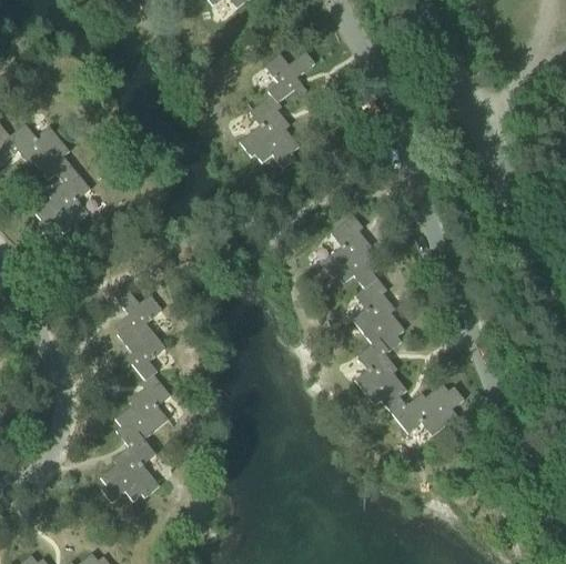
[(278,82),(270,89),(280,101),(295,89),(301,97),(307,91),(297,78),(315,63),(306,51),(290,64),(281,53),(264,67),(278,82)]
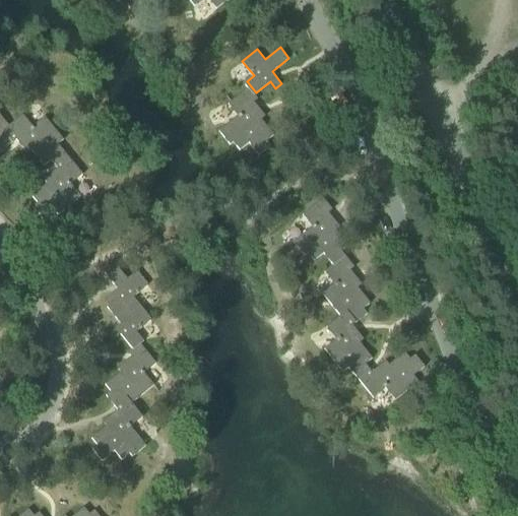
[(256,92),(247,81),(245,83),(248,86),(229,103),(238,115),(219,129),(231,143),(233,141),(240,149),(249,141),(259,154),(271,144),(267,139),(274,134),(261,118),(266,115),(255,101),(259,98),(256,92)]
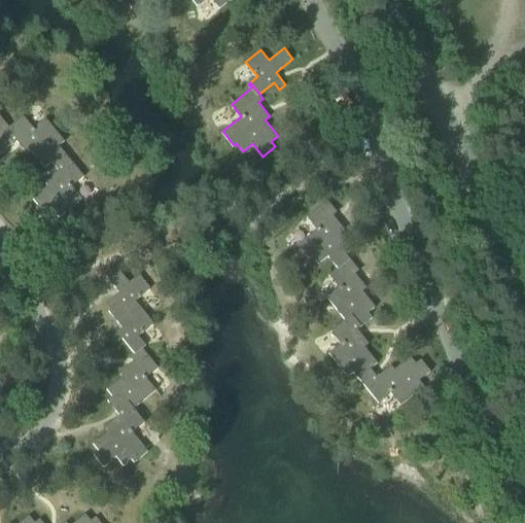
[(0,149),(2,152),(18,140),(7,128),(9,126),(0,112),(0,149)]
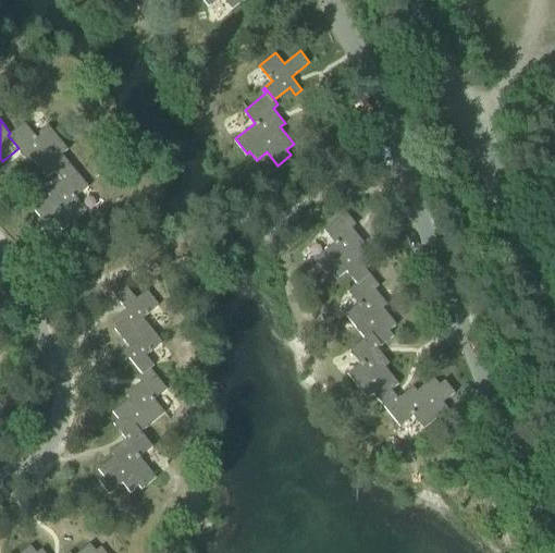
[(56,170),(59,173),(70,163),(62,154),(70,148),(48,123),(35,133),(25,121),(10,133),(8,135),(19,148),(31,162),(35,159),(48,175),(56,170)]
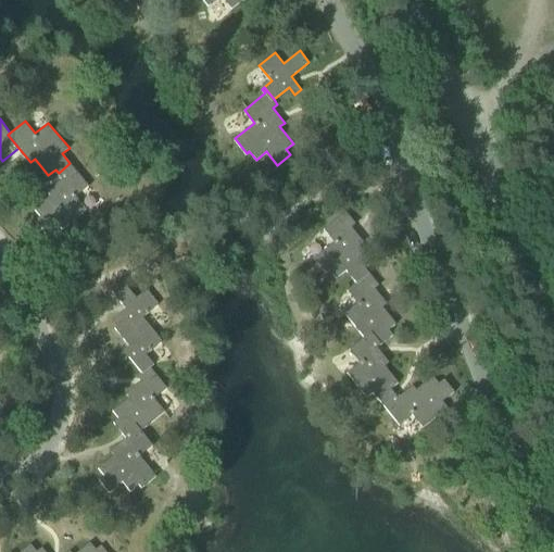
[(70,163),(59,173),(63,178),(48,190),(51,195),(35,208),(41,215),(36,220),(46,231),(58,223),(63,228),(87,209),(76,195),(88,185),(70,163)]
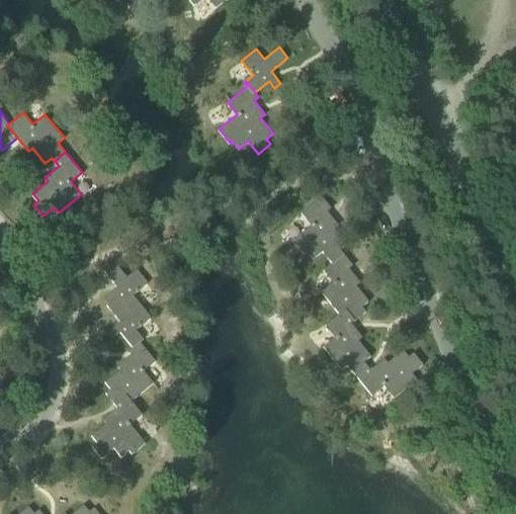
[(322,251),(332,263),(344,253),(341,249),(348,243),(335,228),(339,225),(328,210),(331,206),(322,195),(302,212),(311,225),(292,240),(304,254),(307,251),(313,258),(322,251)]
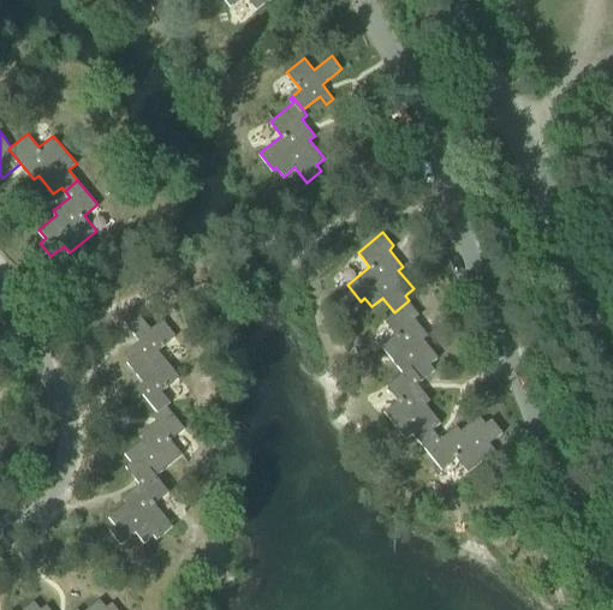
[(381,345),(403,371),(412,364),(423,378),(435,369),(430,363),(439,357),(424,338),(429,334),(415,317),(420,314),(409,300),(394,312),(384,320),(396,334),(381,345)]
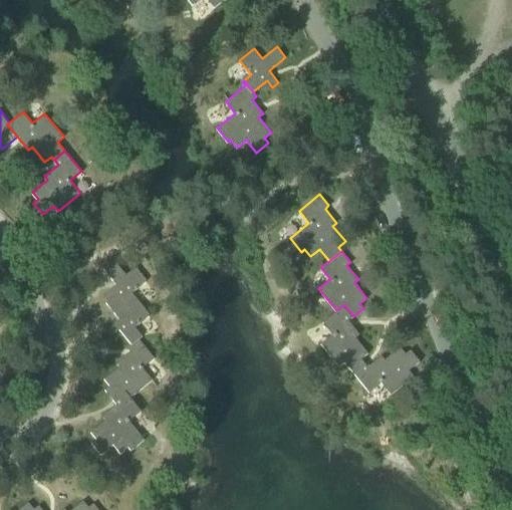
[(105,293),(109,299),(116,293),(131,309),(141,301),(133,291),(148,279),(137,266),(126,274),(114,259),(103,267),(116,284),(105,293)]
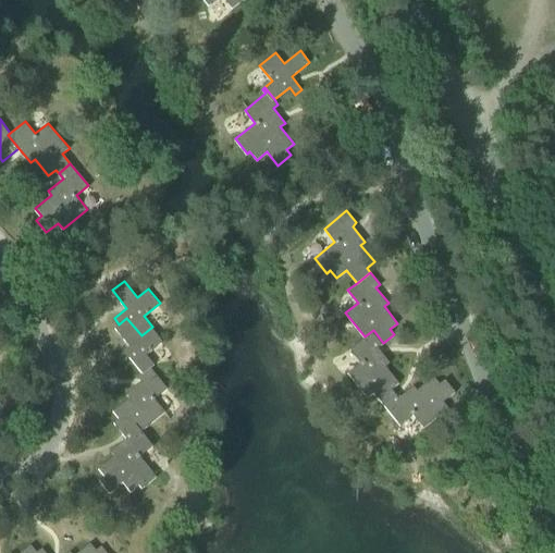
[(130,356),(143,372),(151,367),(155,365),(146,354),(163,341),(152,327),(142,335),(126,318),(119,324),(115,328),(130,345),(118,356),(123,363),(130,356)]
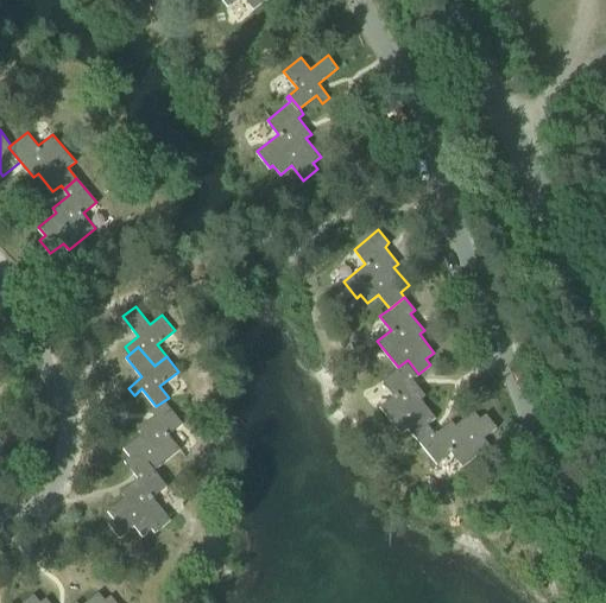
[(408,429),(421,445),(436,432),(428,424),(436,417),(422,399),(427,395),(414,379),(418,374),(408,360),(398,367),(382,381),(393,395),(379,406),(401,433),(408,429)]
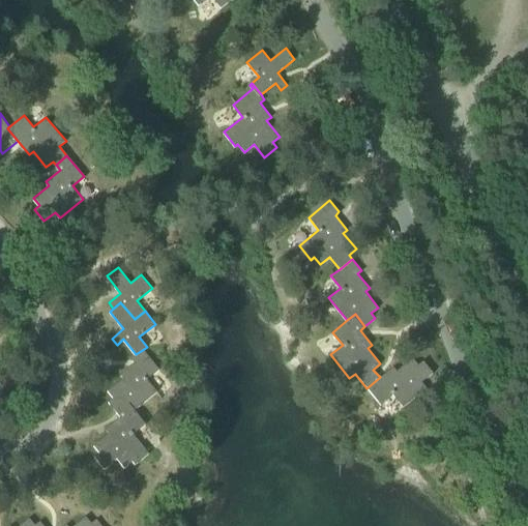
[(109,401),(121,416),(133,407),(135,409),(157,390),(147,378),(159,369),(144,349),(136,354),(133,358),(135,361),(120,373),(123,377),(108,390),(114,397),(109,401)]
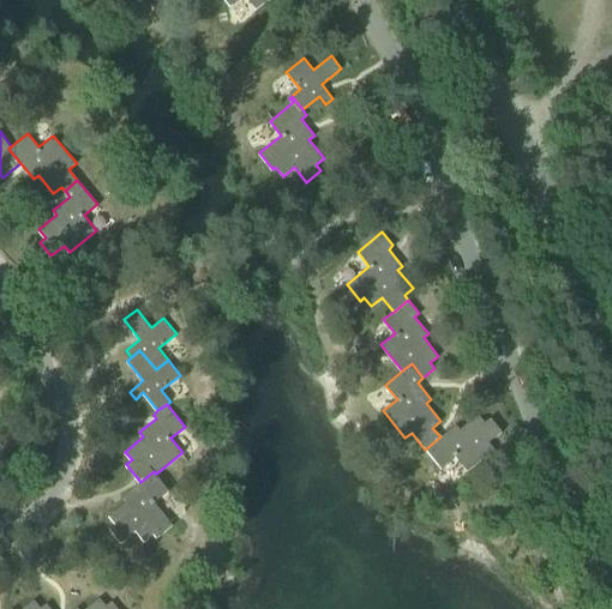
[(456,423),(441,436),(425,450),(441,469),(456,456),(468,470),(495,448),(490,441),(503,430),(491,417),(485,422),(479,414),(461,428),(456,423)]
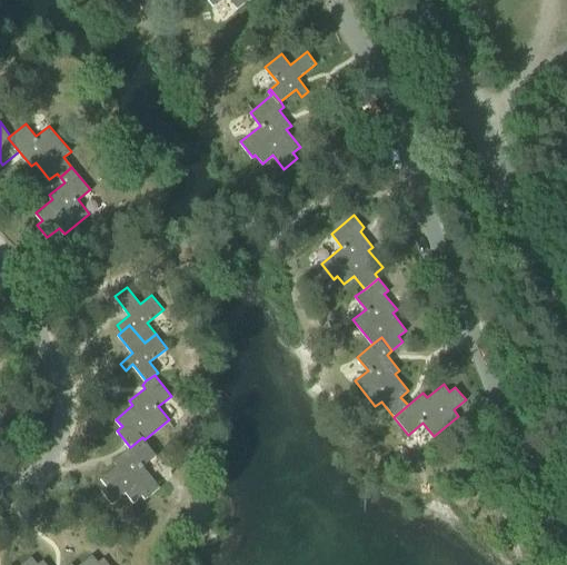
[(142,437),(130,447),(115,459),(118,464),(101,478),(107,485),(102,489),(112,503),(126,493),(133,503),(142,495),(146,499),(161,487),(143,465),(157,455),(145,439),(142,437)]
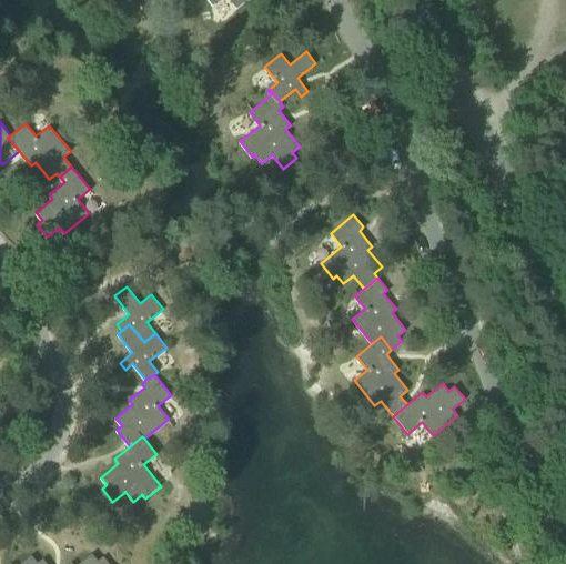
[(110,563),(104,555),(99,560),(92,553),(78,563),(73,563),(72,562),(69,563),(110,563)]
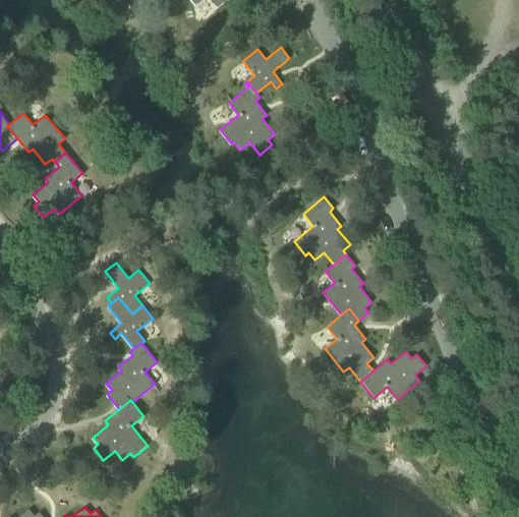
[(44,516),(40,511),(35,515),(30,508),(18,516),(10,516),(44,516)]
